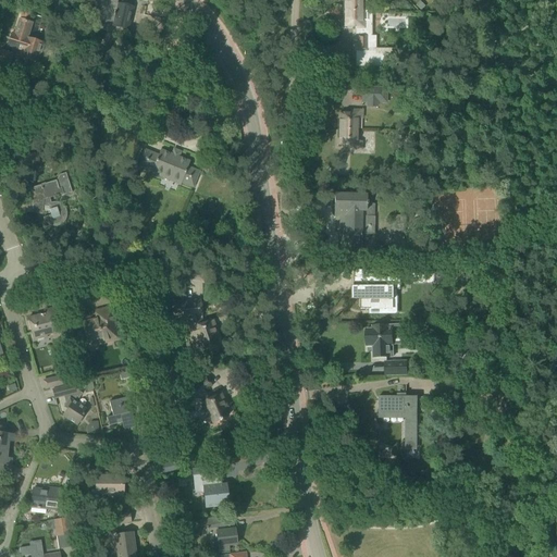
[(95,0),(93,14),(94,14),(104,16),(104,17),(106,17),(106,15),(114,17),(112,27),(128,31),(134,8),(132,7),(132,3),(122,1),(121,4),(118,3),(118,0),(95,0)]
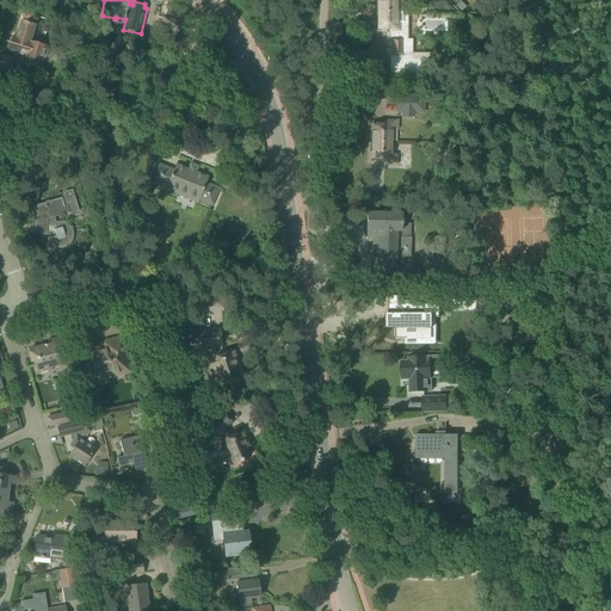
[(377,0),(378,12),(400,12),(400,11),(400,2),(402,2),(403,1),(403,0),(377,0)]
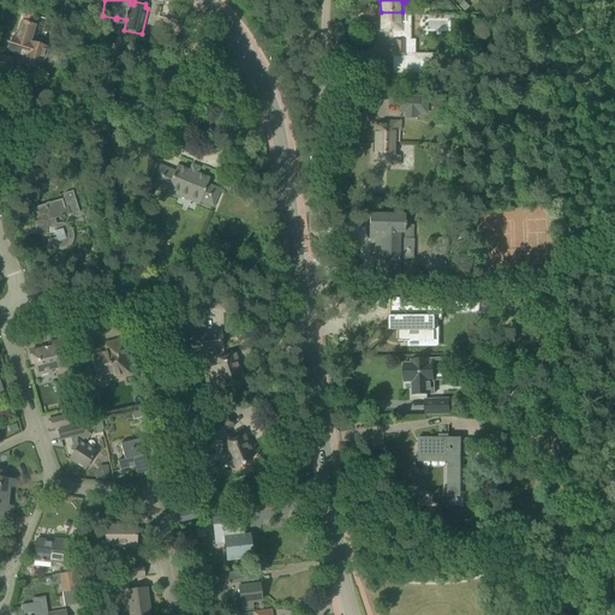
[(459,6),(465,12),(470,9),(464,1),(459,6)]
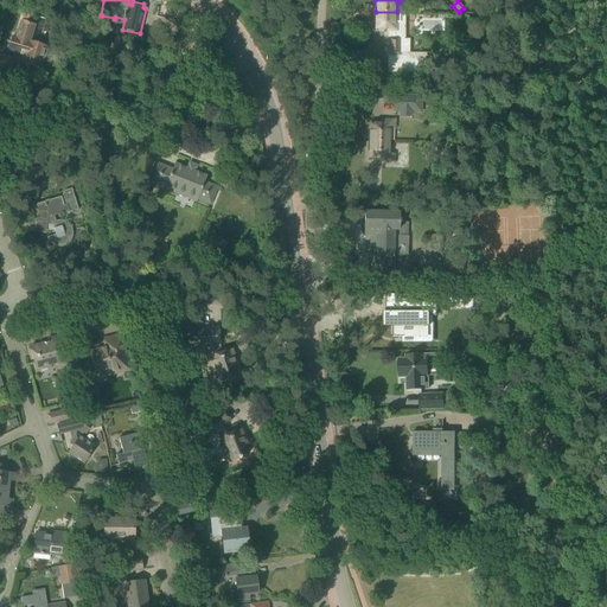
[(397,12),(376,12),(376,29),(388,30),(388,39),(387,39),(387,56),(400,56),(400,74),(429,72),(429,53),(409,53),(409,39),(404,39),(404,11),(397,11),(397,12)]
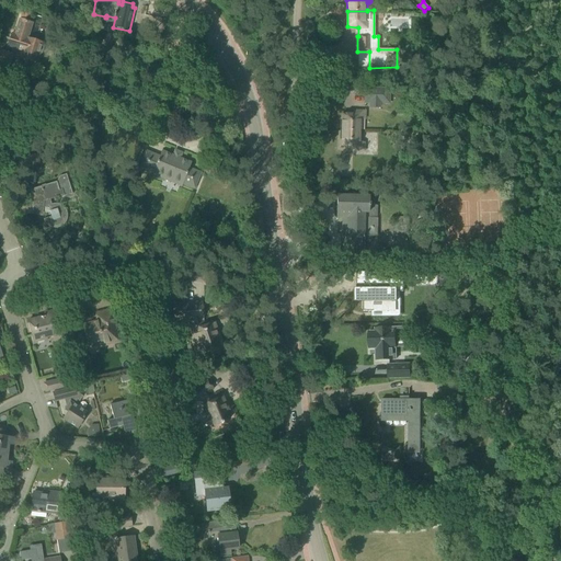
[(21,57),(37,63),(39,54),(42,54),(44,47),(42,47),(43,44),(27,38),(32,24),(26,22),(26,20),(29,20),(31,14),(23,12),(21,20),(19,20),(14,35),(12,34),(8,47),(23,52),(21,57)]
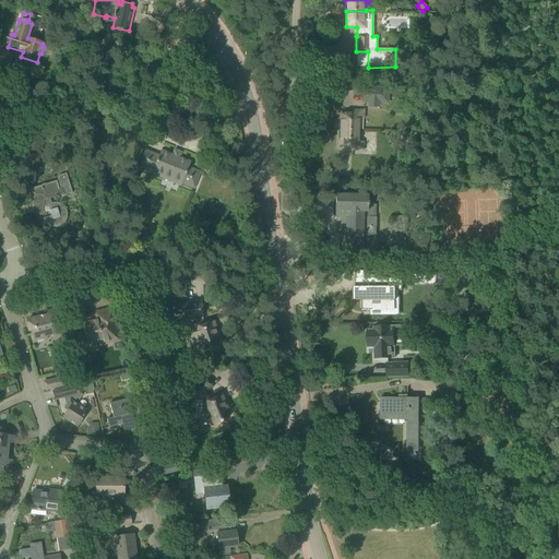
[(0,69),(8,71),(13,54),(2,50),(4,44),(0,42),(0,69)]
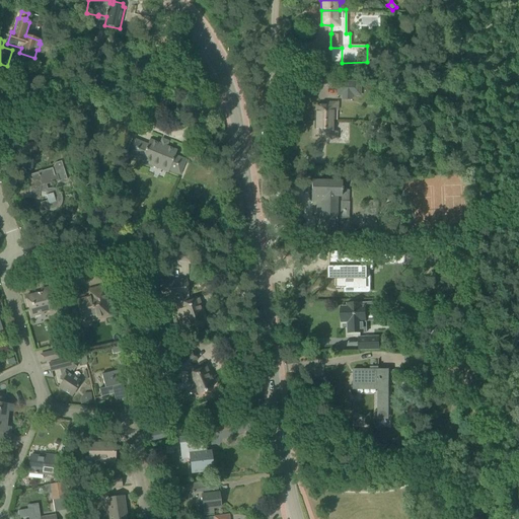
[(345,100),(351,100),(351,95),(360,95),(360,83),(351,82),(338,82),(338,95),(342,95),(342,97),(345,98),(345,100)]
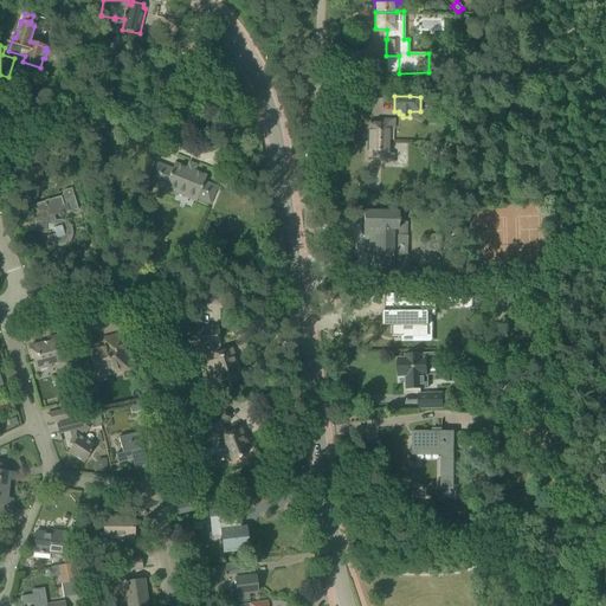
[(468,113),(452,115),(453,126),(469,124),(468,113)]
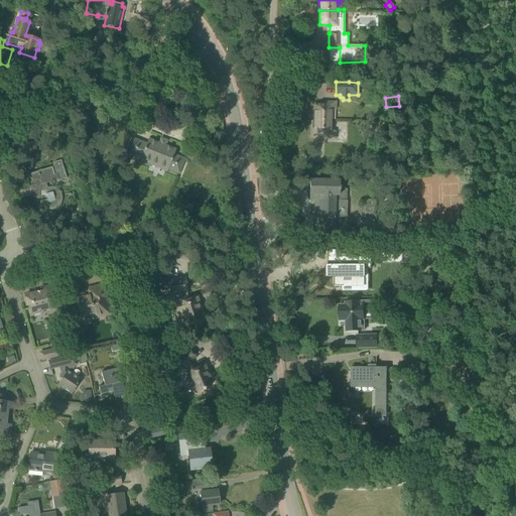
[(314,106),(314,120),(331,121),(331,110),(337,110),(337,103),(336,103),(326,102),(325,106),(314,106)]
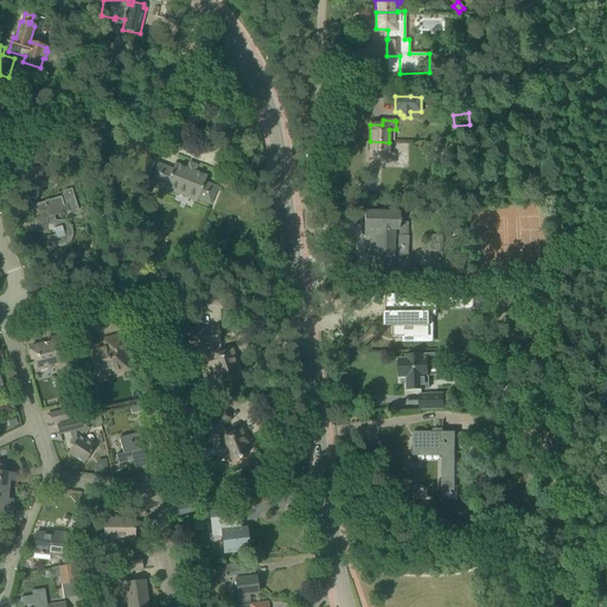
[(370,141),(370,159),(382,159),(382,164),(394,164),(394,155),(388,154),(389,142),(370,141)]
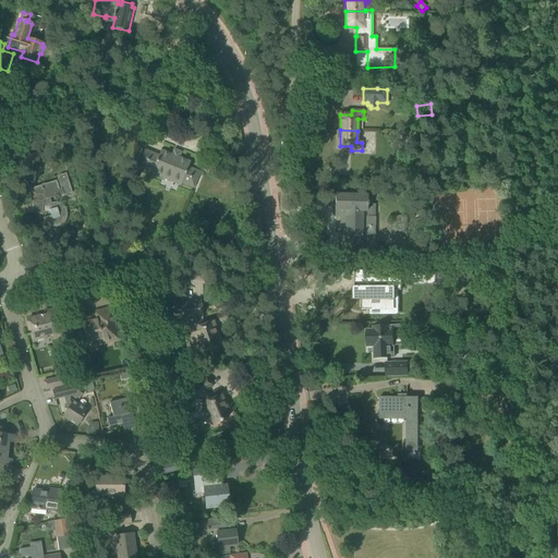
[(144,150),(137,166),(152,172),(152,174),(162,178),(178,184),(181,185),(182,183),(193,189),(199,172),(189,168),(190,162),(179,157),(180,155),(173,152),(172,155),(160,150),(158,156),(144,150)]
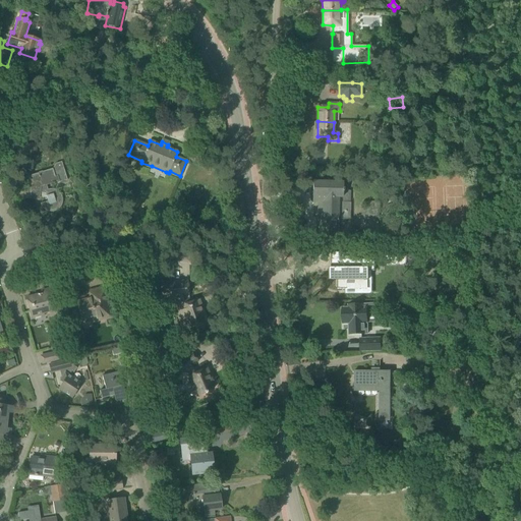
[(41,194),(41,195),(41,196),(42,197),(43,197),(46,196),(48,201),(41,204),(41,205),(41,206),(42,207),(42,208),(43,209),(45,210),(47,211),(47,212),(48,212),(49,212),(51,212),(52,212),(53,212),(54,212),(55,212),(56,211),(57,211),(58,210),(59,209),(60,208),(61,195),(60,194),(60,192),(58,191),(56,190),(54,189),(52,189),(50,189),(48,189),(46,185),(54,183),(67,180),(61,162),(55,164),(53,168),(38,172),(39,173),(30,176),(32,182),(32,188),(18,192),(20,200),(25,199),(27,198),(30,198),(38,200),(39,193),(41,193),(41,194)]
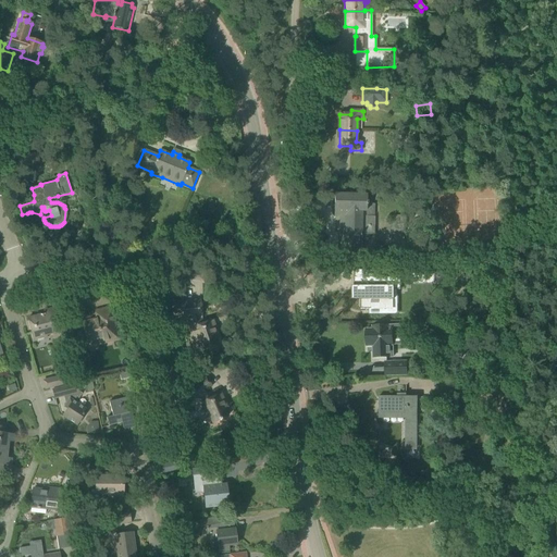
[(344,252),(360,254),(361,240),(369,240),(369,235),(373,235),(374,205),(367,205),(367,195),(334,195),(334,211),(335,211),(334,217),(339,217),(339,252),(344,252)]
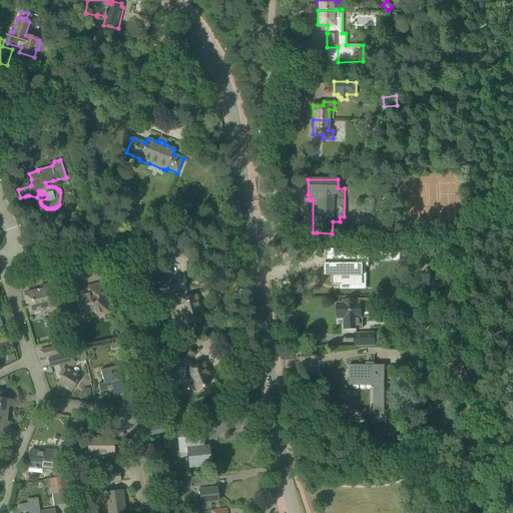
[(401,250),(385,250),(385,251),(385,252),(385,260),(401,260),(401,250)]
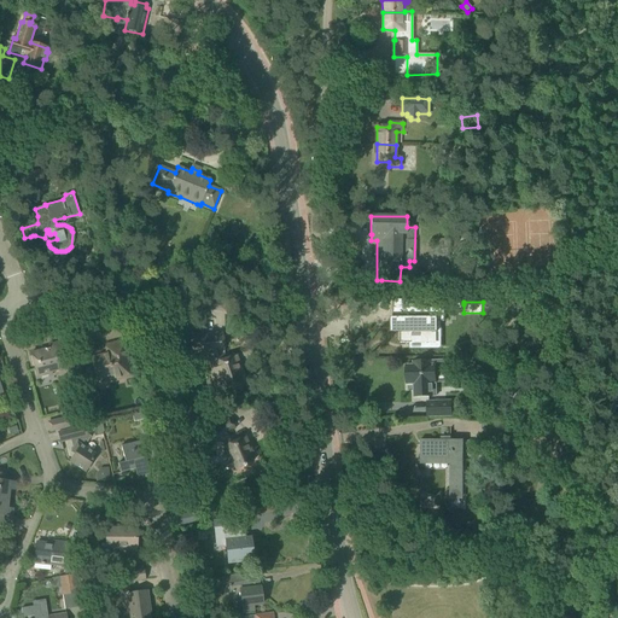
[(392,318),(390,318),(391,333),(400,333),(400,343),(412,343),(412,342),(412,338),(420,338),(420,343),(425,343),(431,343),(435,343),(435,333),(437,333),(437,321),(444,321),(444,308),(417,308),(392,308),(392,316),(392,318)]
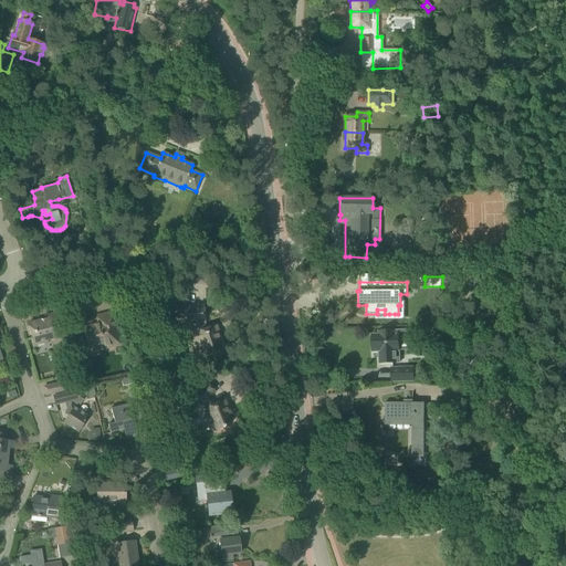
[(217,341),(220,339),(216,326),(205,331),(202,323),(205,323),(203,306),(174,308),(176,326),(189,325),(191,334),(190,334),(199,357),(220,350),(217,341)]
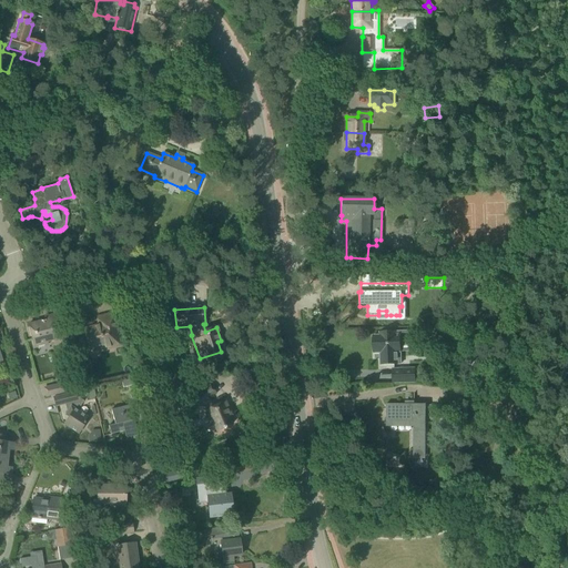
[(84,330),(90,350),(100,347),(101,353),(122,347),(118,331),(113,314),(98,318),(99,325),(84,330)]
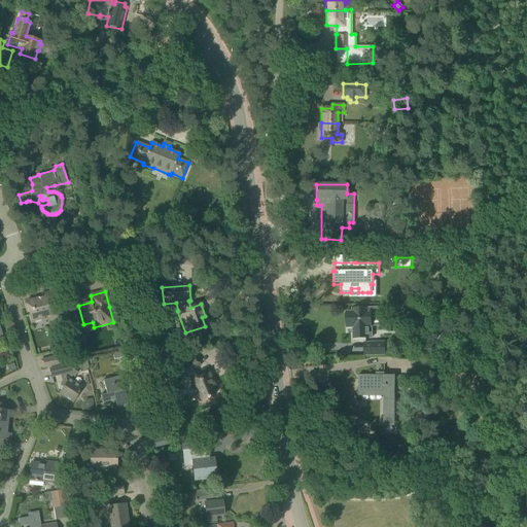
[(44,318),(56,315),(50,292),(41,294),(42,297),(26,302),(32,323),(45,320),(44,318)]
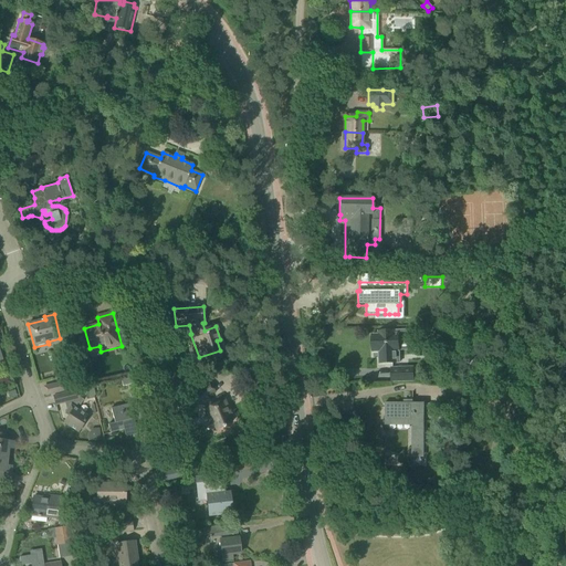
[(412,343),(411,331),(378,332),(378,335),(371,335),(373,352),(379,352),(379,364),(399,363),(399,343),(412,343)]
